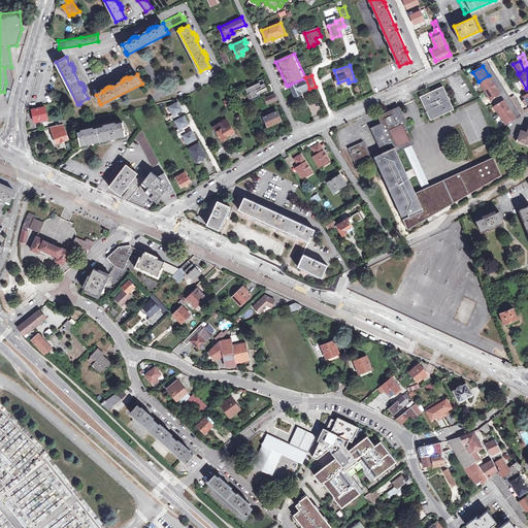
[(489,75),(479,81),(485,91),(495,85),(489,75)]
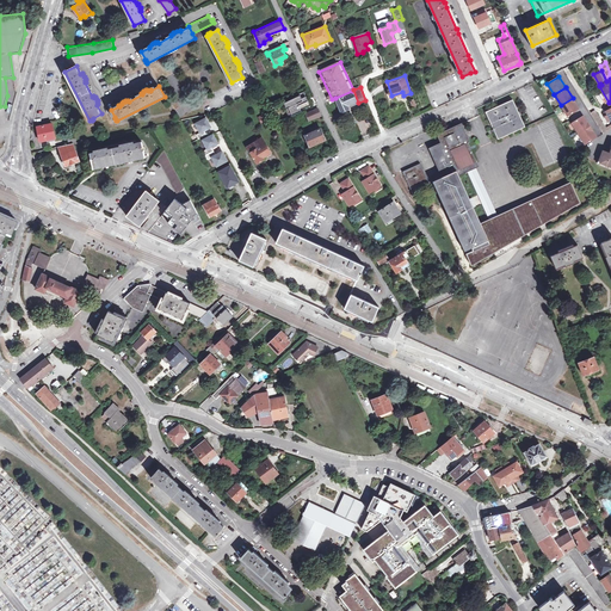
[(341,112),(351,107),(351,109),(358,105),(352,91),(335,98),(341,112)]
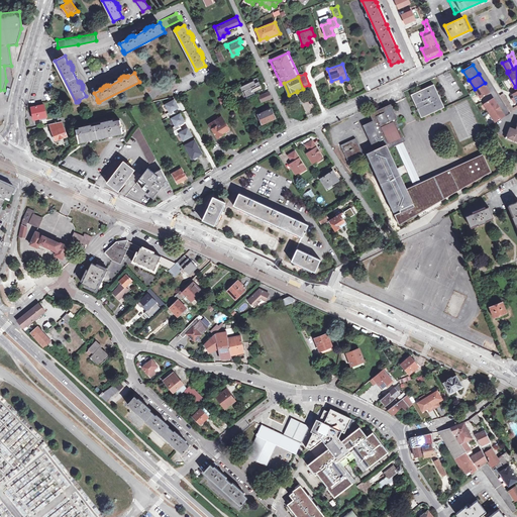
[(254,82),(239,88),(242,93),(244,92),(246,99),(255,95),(253,90),(261,86),(256,78),(253,80),(254,82)]
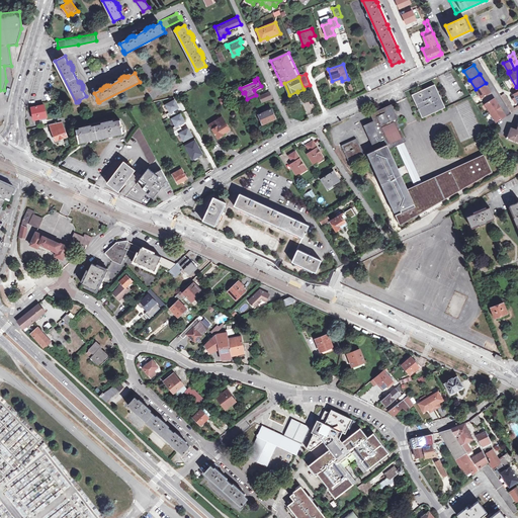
[(486,83),(476,89),(482,98),(491,92),(486,83)]
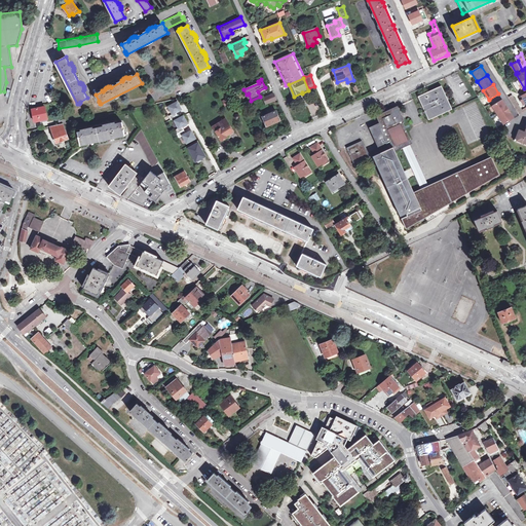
[(453,108),(443,85),(419,96),(429,118),(453,108)]
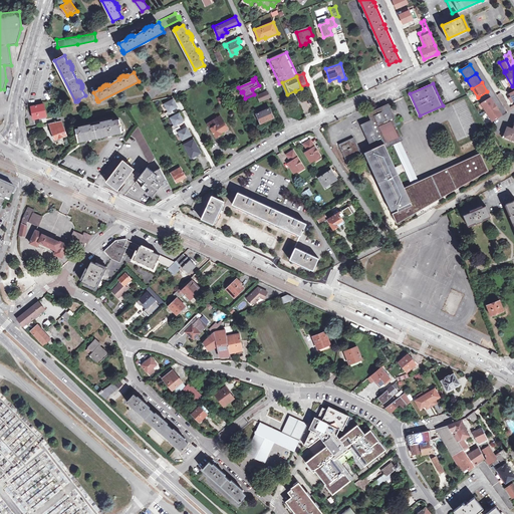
[(501,92),(497,94),(507,111),(513,106),(513,89),(511,91),(513,94),(511,95),(510,95),(511,96),(512,99),(513,98),(513,103),(509,107),(501,92)]
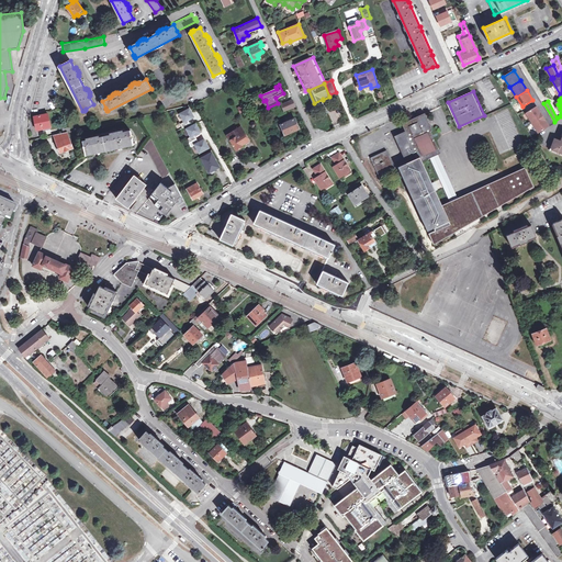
[(293,99),(282,104),(284,111),(296,105),(293,99)]
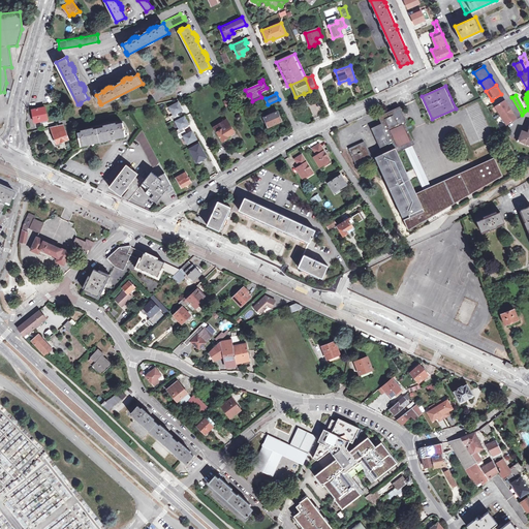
[(228,99),(223,101),(226,107),(231,104),(228,99)]
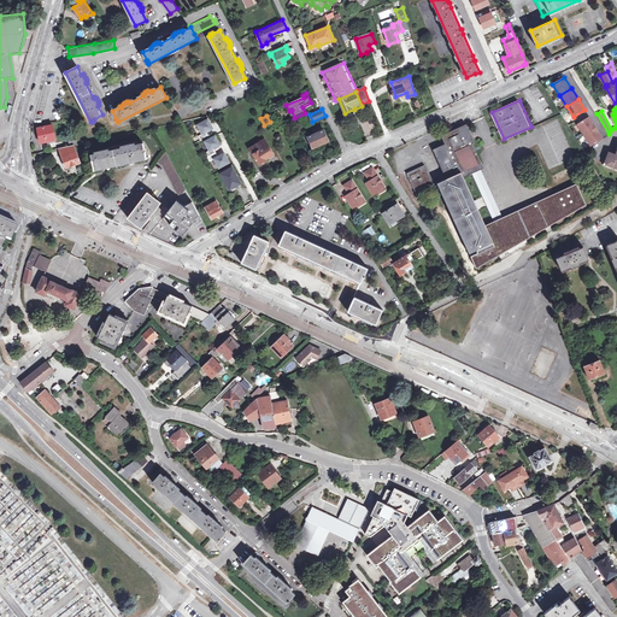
[(577,124),(585,135),(597,128),(589,117),(577,124)]
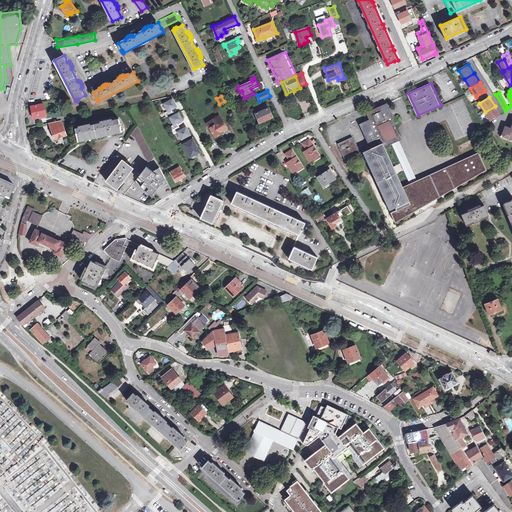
[(173,98),(164,103),(168,110),(165,112),(167,116),(174,112),(172,109),(177,106),(173,98)]
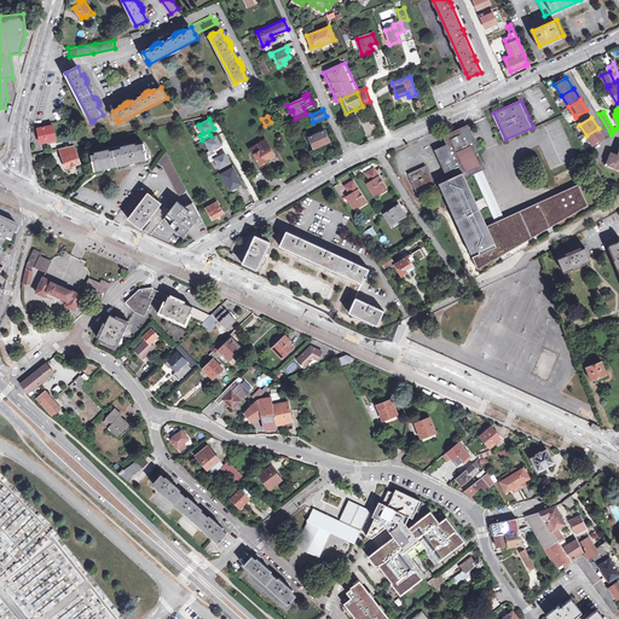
[(47,142),(57,139),(53,125),(38,128),(41,143),(47,142)]
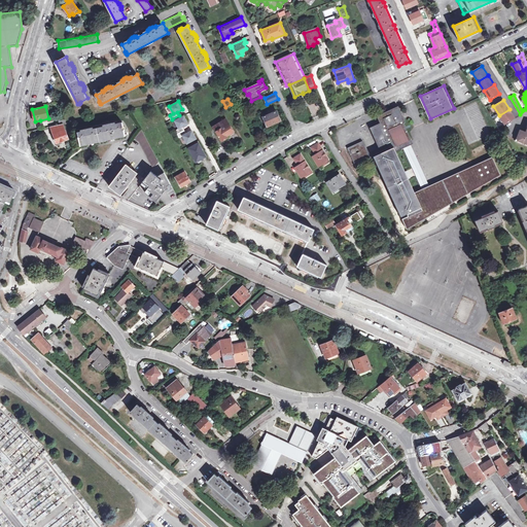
[(382,151),(374,155),(407,227),(426,216),(423,210),(446,199),(448,204),(466,192),(464,190),(470,187),(471,189),(496,176),(495,173),(499,171),(501,174),(502,174),(494,155),(493,155),(493,157),(479,164),(438,183),(440,186),(417,197),(396,150),(413,142),(403,121),(406,121),(398,106),(378,114),(381,123),(372,127),(381,147),(382,151)]
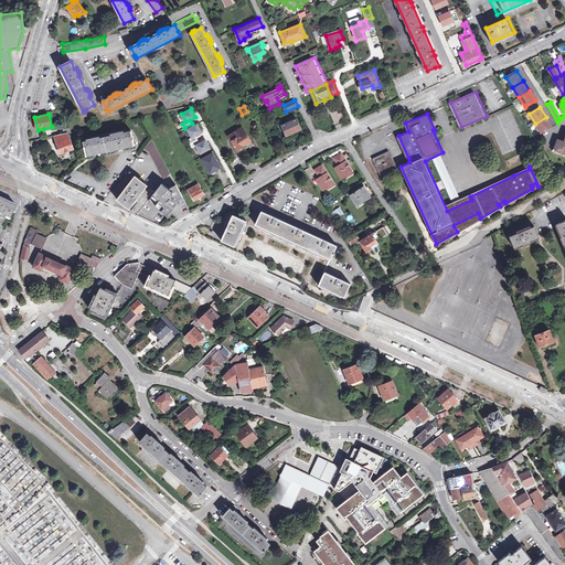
[(301,129),(295,115),(288,118),(289,121),(283,125),(287,136),(301,129)]
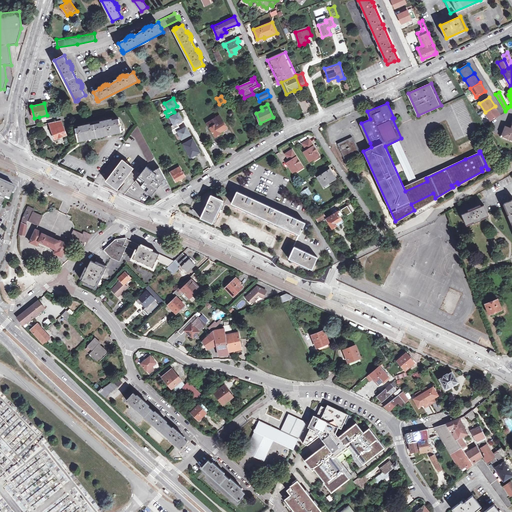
[(495,106),(485,112),(491,121),(500,115),(497,110),(495,106)]
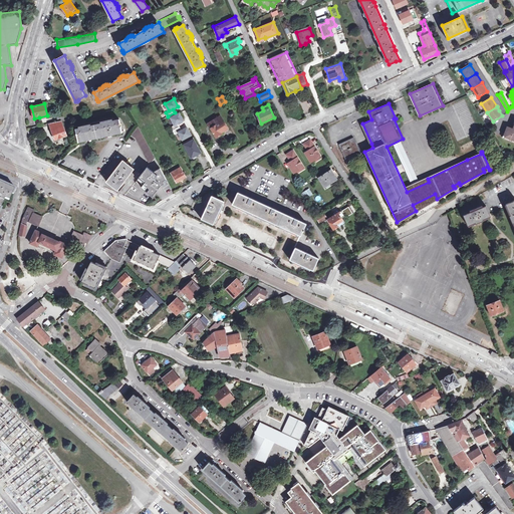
[(180,112),(171,117),(175,124),(172,126),(174,131),(180,126),(179,123),(184,120),(180,112)]
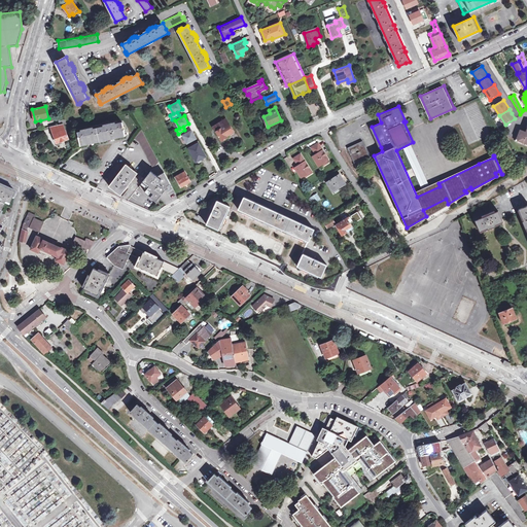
[(61,120),(63,125),(50,127),(57,144),(69,139),(64,124),(70,123),(68,118),(61,120)]
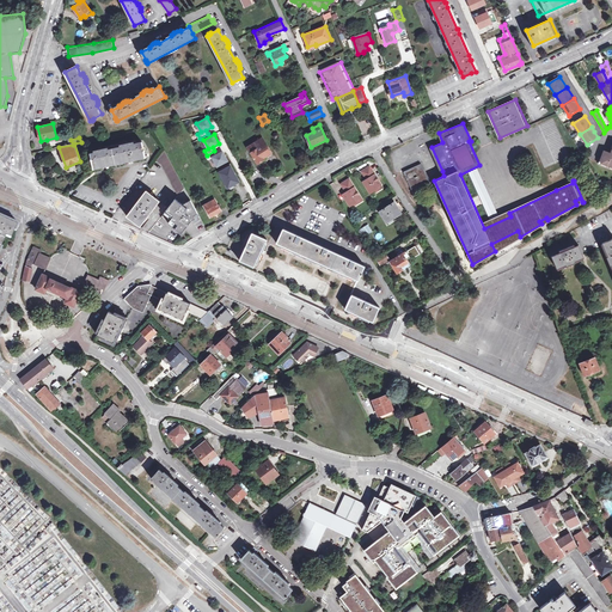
[(263,138),(249,146),(258,163),(265,159),(264,158),(273,152),(263,138)]
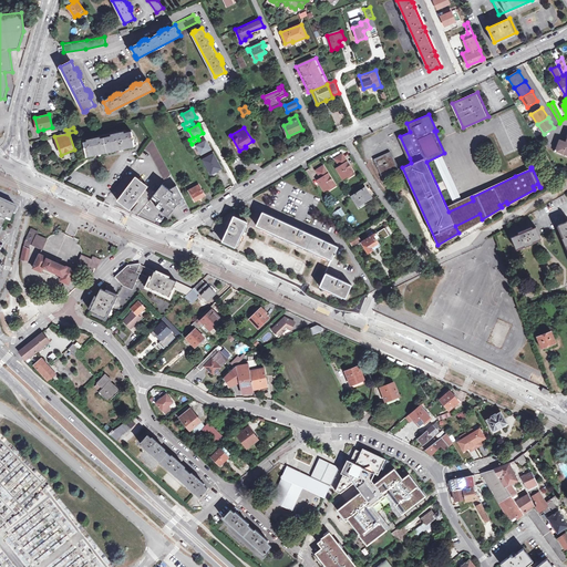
[(84,143),(88,153),(88,154),(115,147),(115,150),(134,145),(133,138),(134,138),(134,137),(133,137),(132,132),(121,134),(121,132),(91,140),(91,141),(84,143)]
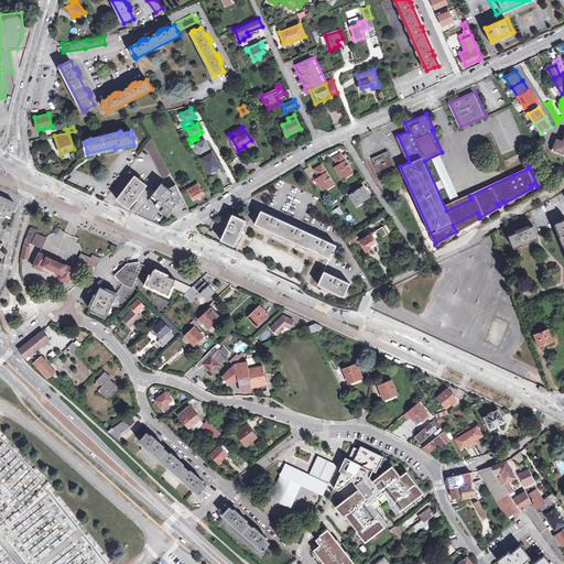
[(553,149),(563,152),(563,136),(563,140),(557,138),(553,149)]
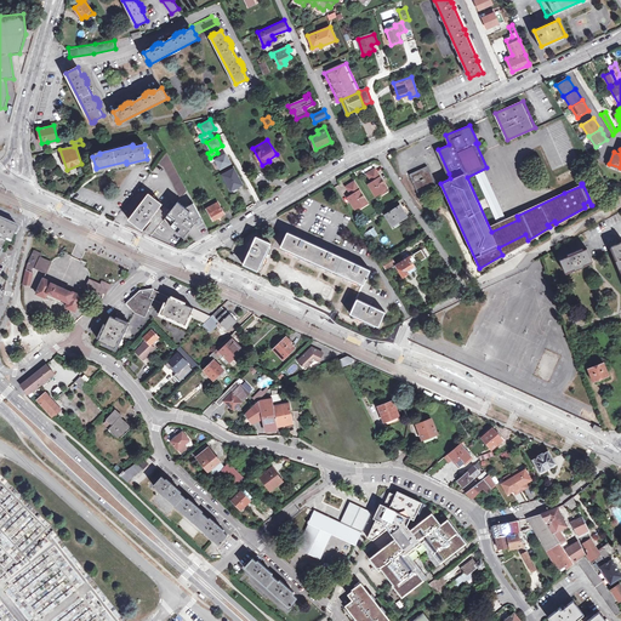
[(181,198),(187,189),(167,152),(159,163),(165,166),(180,194),(181,198)]
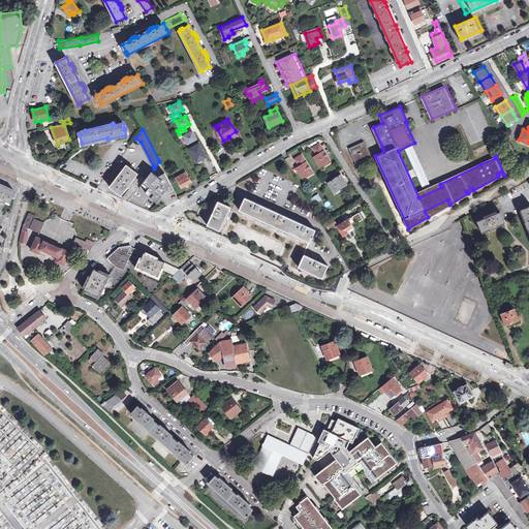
[(185,130),(179,134),(180,137),(184,135),(188,144),(197,138),(193,131),(187,133),(185,130)]
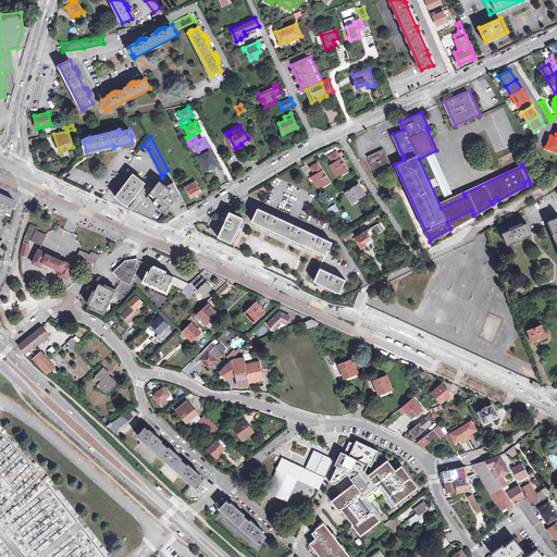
[(375,173),(392,165),(390,161),(383,148),(368,156),(375,173)]
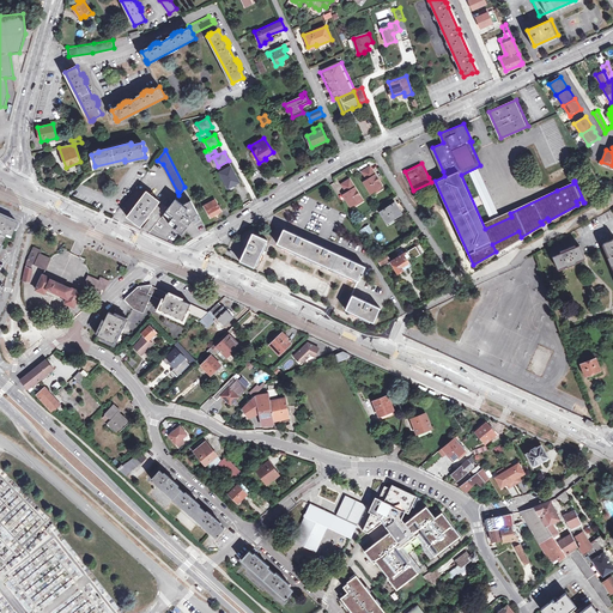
[(231,165),(220,171),(229,188),(240,182),(231,165)]
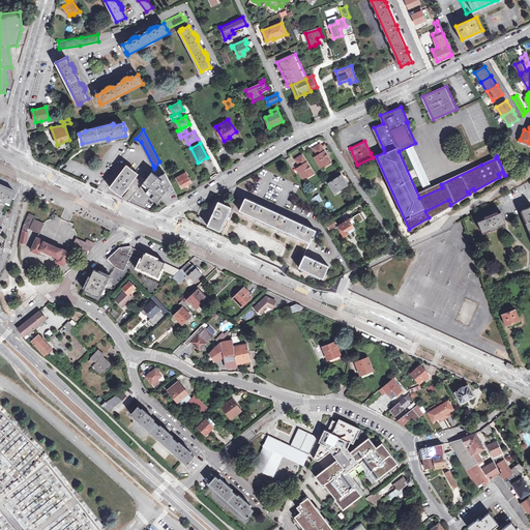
[(328,162),(331,159),(321,144),(315,147),(319,154),(316,156),(322,167),(325,165),(329,163),(328,162)]
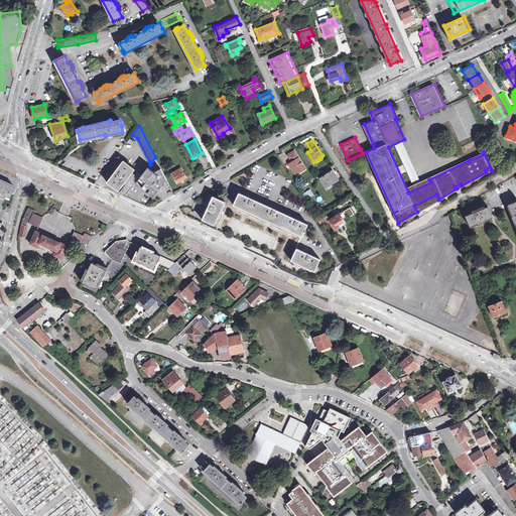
[(374,148),(373,144),(361,149),(363,153),(366,152),(374,148)]
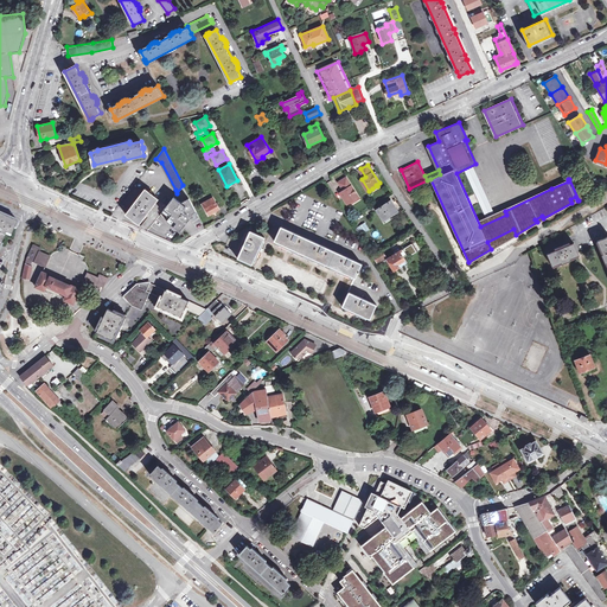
[(349,203),(352,200),(356,198),(356,197),(359,195),(349,177),(340,181),(345,190),(342,192),(349,203)]
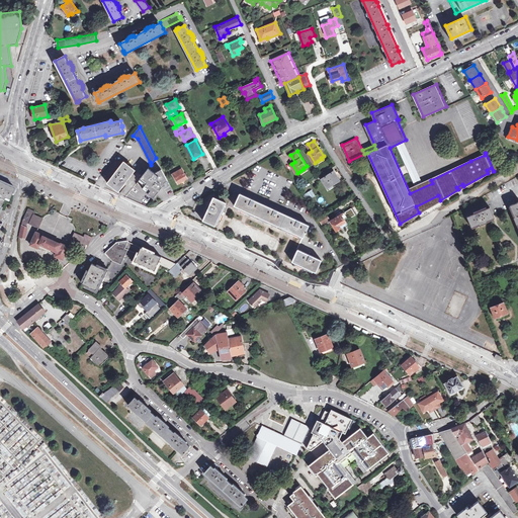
[(119,191),(126,182),(128,184),(131,182),(130,181),(131,179),(130,179),(136,170),(124,161),(108,183),(119,191)]
